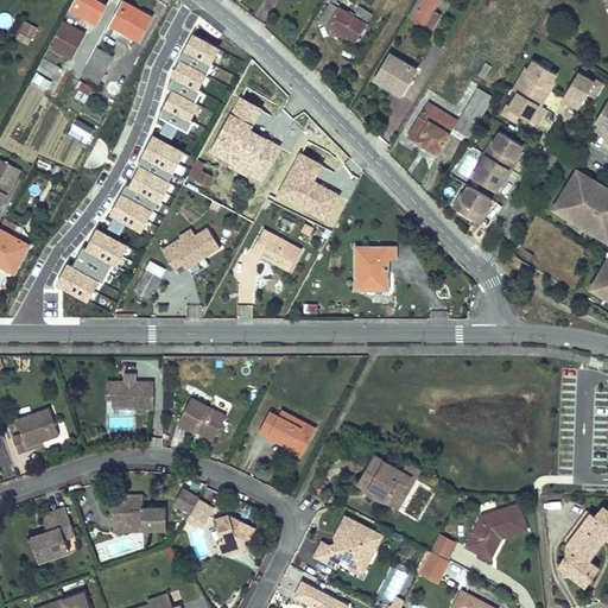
[(75,0),(70,10),(80,14),(97,24),(107,6),(95,0),(75,0)]
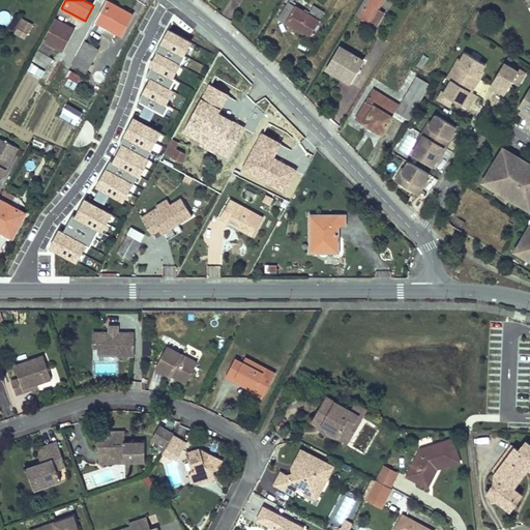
[(364,0),(356,15),(358,17),(367,0),(364,0)]
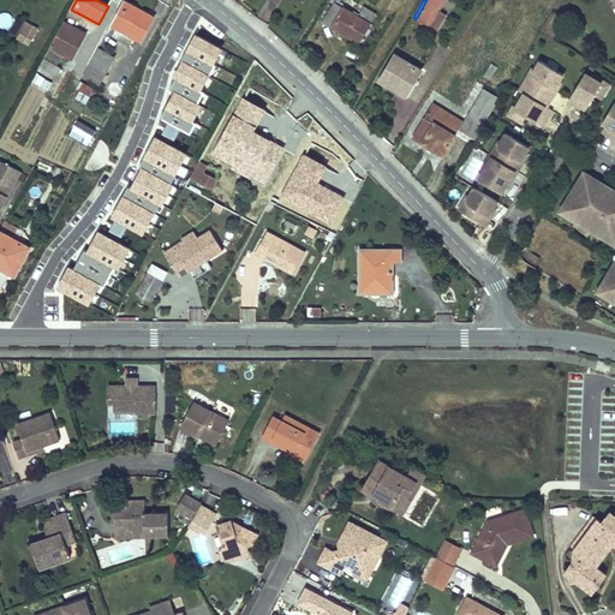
[(427,0),(416,19),(428,25),(442,0),(427,0)]
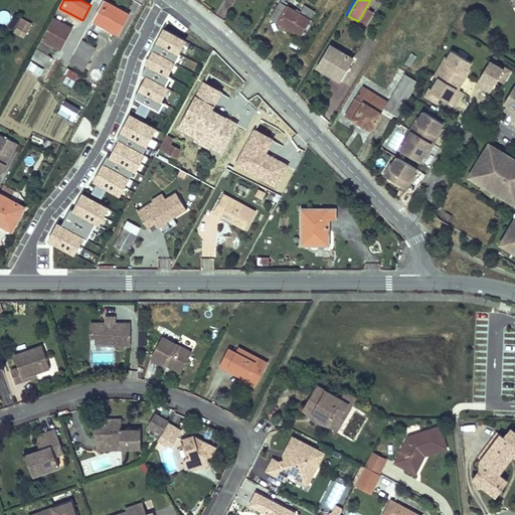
[(95,18),(93,22),(113,32),(119,35),(124,25),(121,24),(128,13),(105,1),(95,18)]
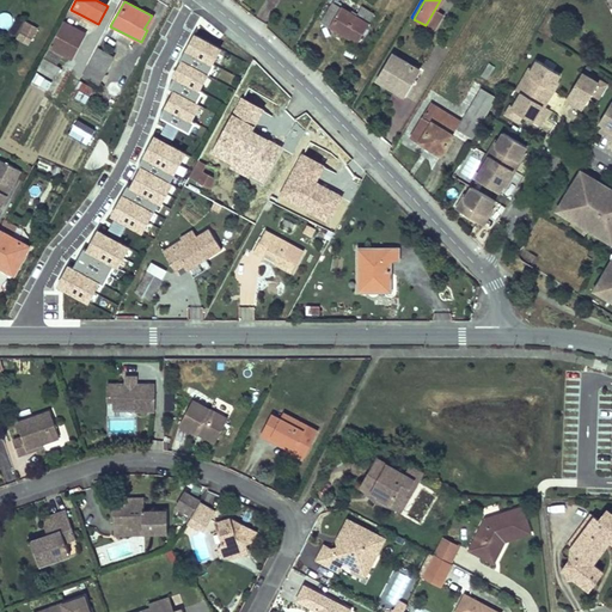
[(368,24),(356,17),(357,14),(352,11),(350,14),(334,4),(323,22),(357,42),(368,24)]
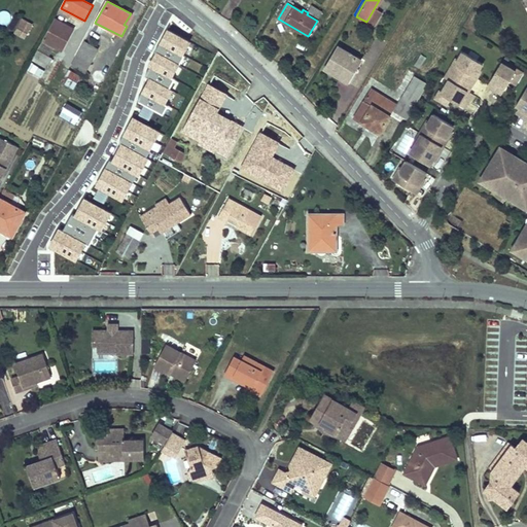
[(61,8),(59,12),(67,16),(69,12),(61,8)]
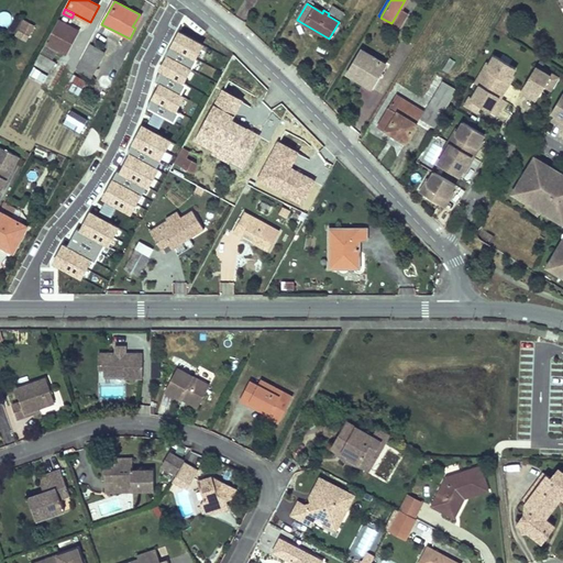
[(329,13),(328,15),(339,22),(342,15),(331,9),(329,13)]
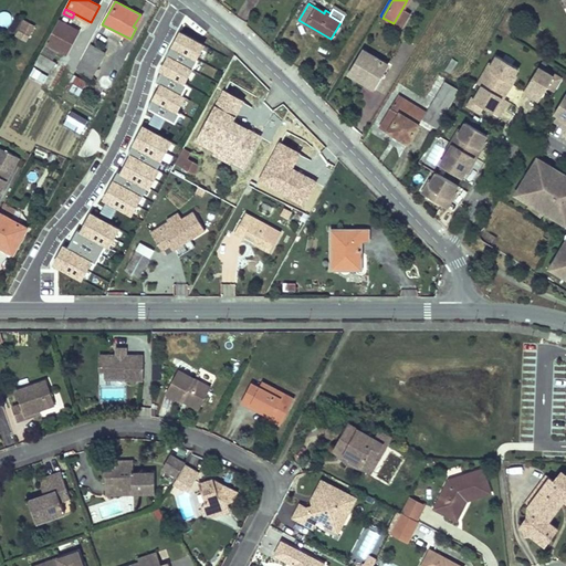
[(410,13),(402,9),(394,23),(401,29),(410,13)]
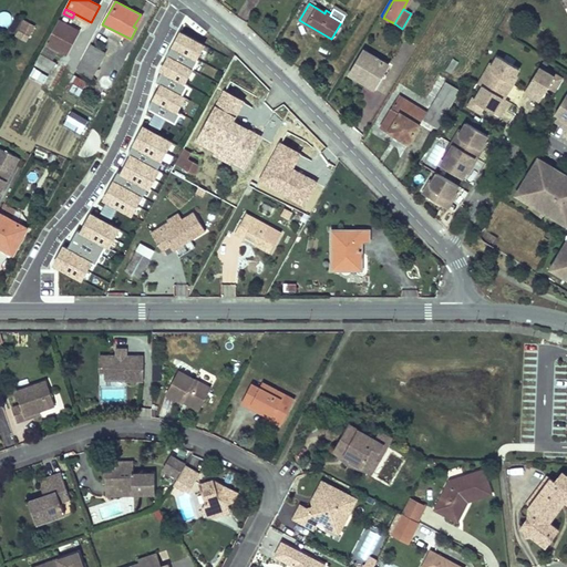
[(2,22),(9,24),(12,14),(6,12),(2,22)]
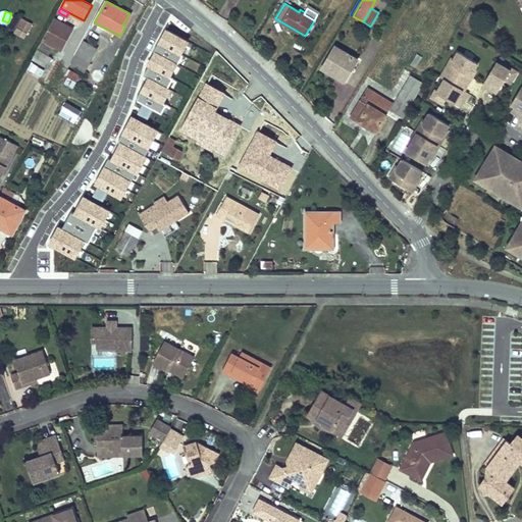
[(129,13),(122,24),(125,25),(132,14),(129,13)]
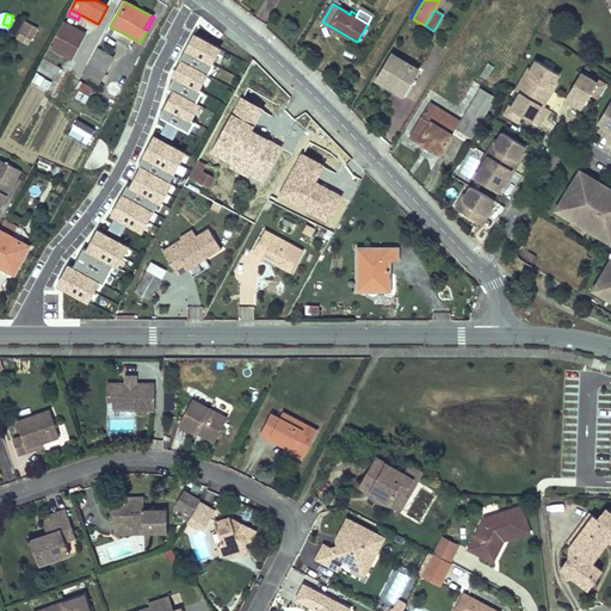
[(23,20),(16,39),(30,45),(38,26),(23,20)]
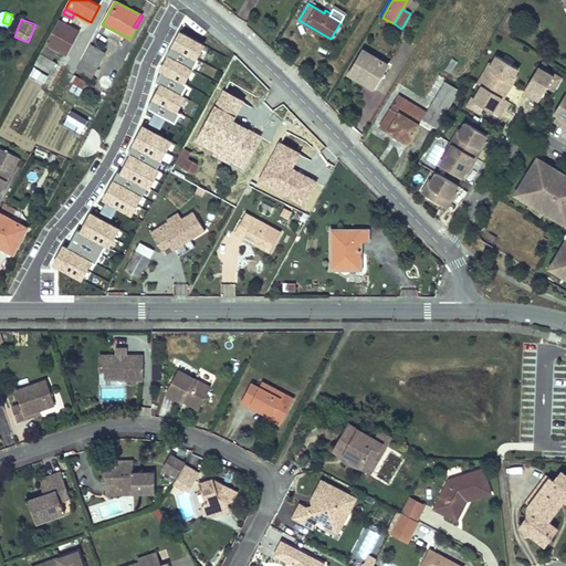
[(55,28),(46,44),(59,51),(66,54),(80,33),(59,22),(55,28)]
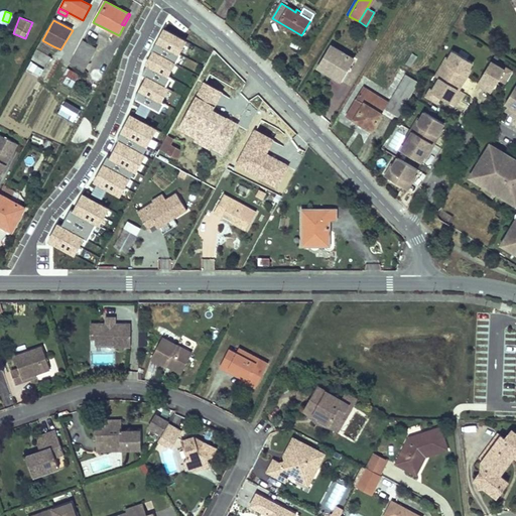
[(93,22),(90,28),(110,38),(113,32),(93,22)]
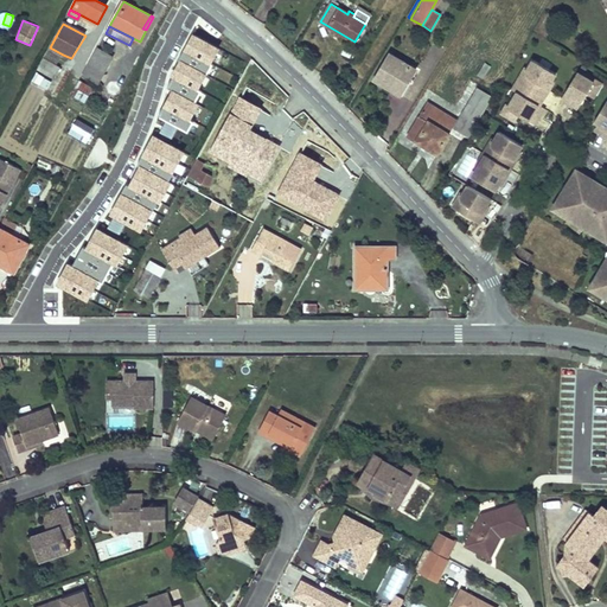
[(185,70),(181,66),(173,59),(180,50),(168,40),(148,66),(149,68),(142,77),(153,85),(154,84),(168,95),(176,88),(190,98),(204,80),(187,66),(185,70)]
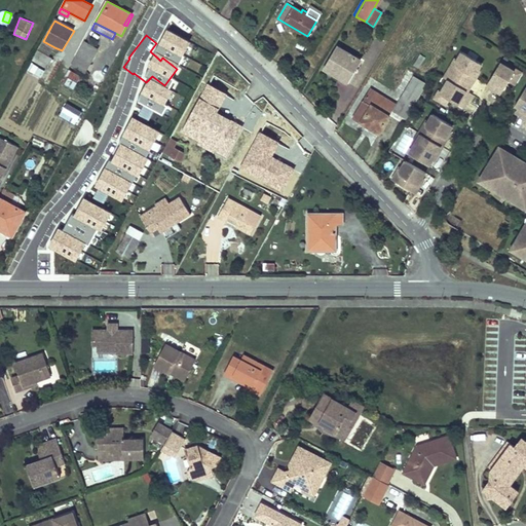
[(49,58),(54,47),(43,41),(38,51),(49,58)]
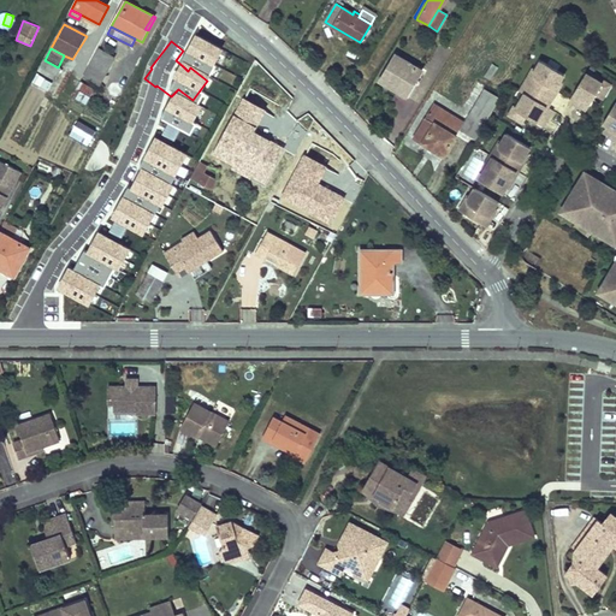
[(99,49),(84,76),(101,86),(116,58),(99,49)]
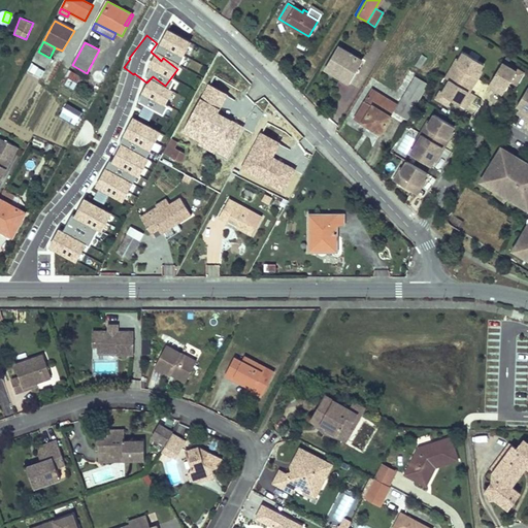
[(326,69),(345,81),(354,68),(356,69),(361,61),(339,47),(326,69)]
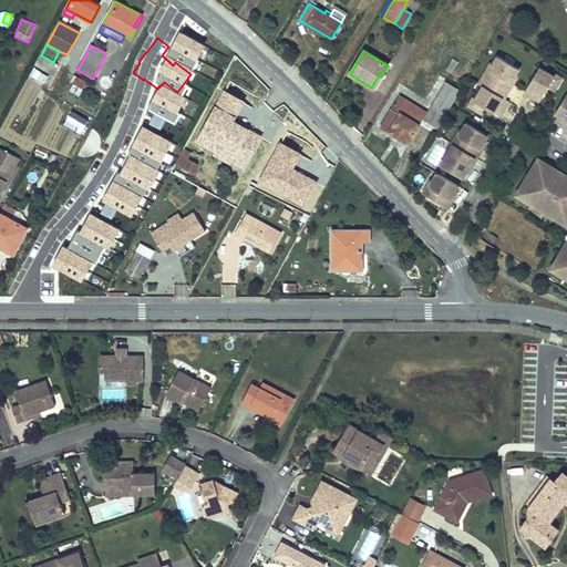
[(41,55),(38,61),(53,70),(57,63),(53,62),(41,55)]
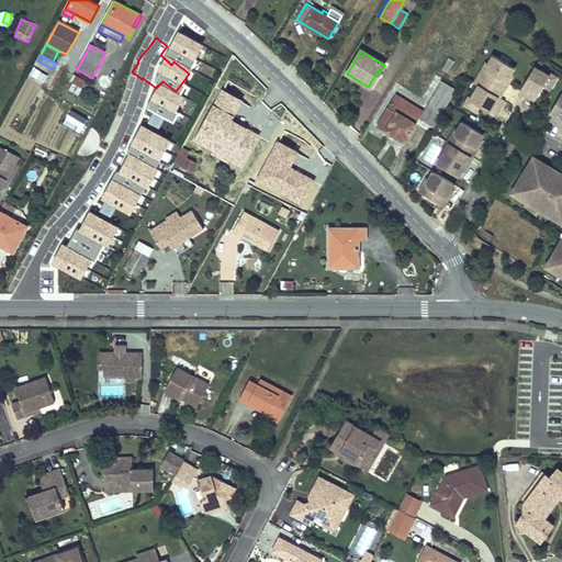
[(481,87),(497,97),(510,76),(515,69),(494,56),(489,65),(487,67),(489,72),(481,87)]
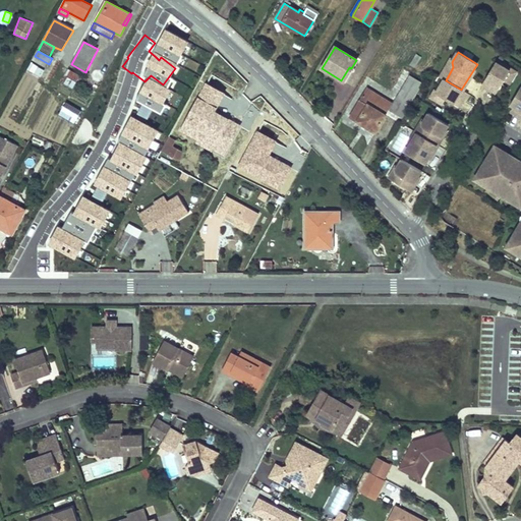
[(415,68),(422,57),(417,54),(411,65),(415,68)]
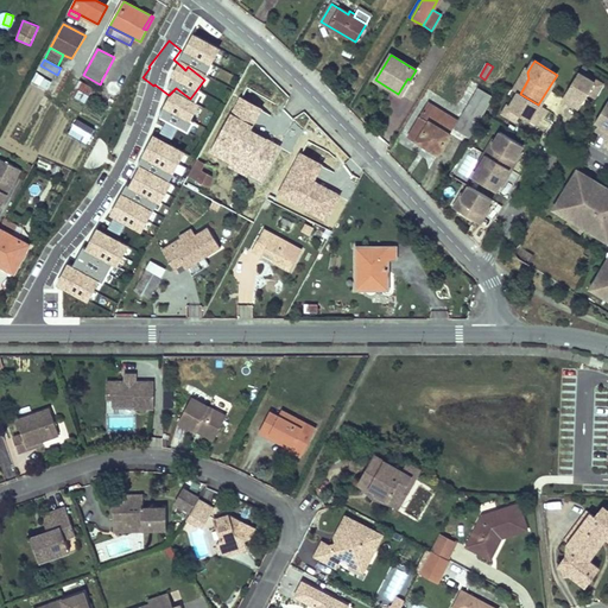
[(40,65),(38,70),(55,80),(57,75),(40,65)]
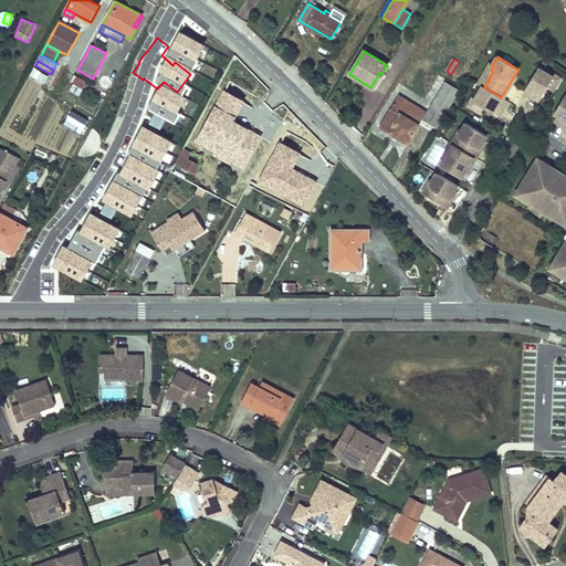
[(491,67),(492,65),(490,64),(478,83),(482,86),(484,87),(492,73),(491,67)]
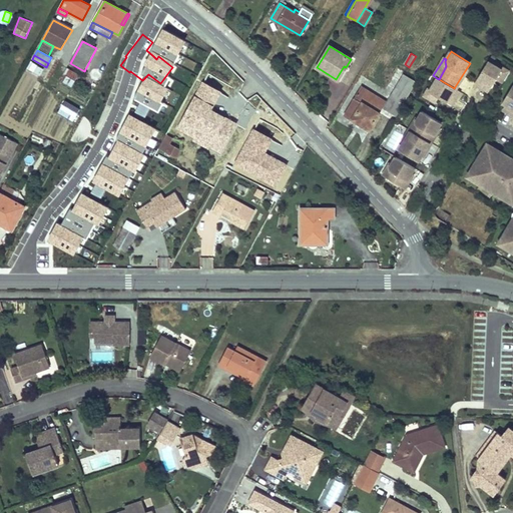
[(501,69),(488,61),(475,84),(481,88),(482,88),(485,83),(489,85),(492,87),(496,79),(502,69),(501,69)]
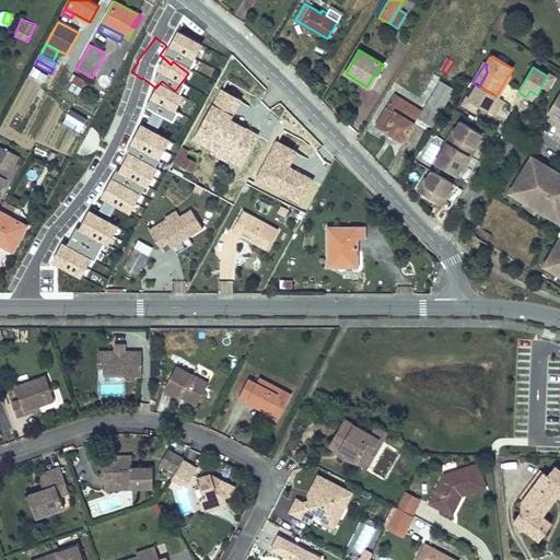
[(47,77),(33,69),(27,79),(42,86),(47,77)]
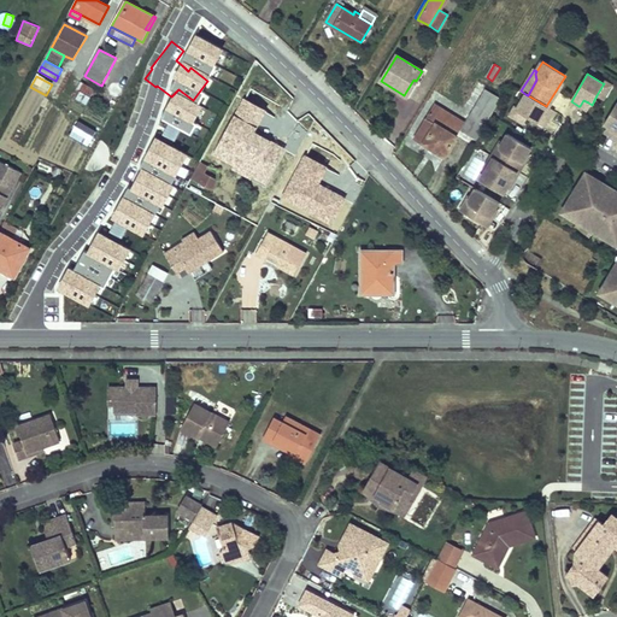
[(413,80),(404,95),(409,98),(418,83),(416,81),(413,80)]
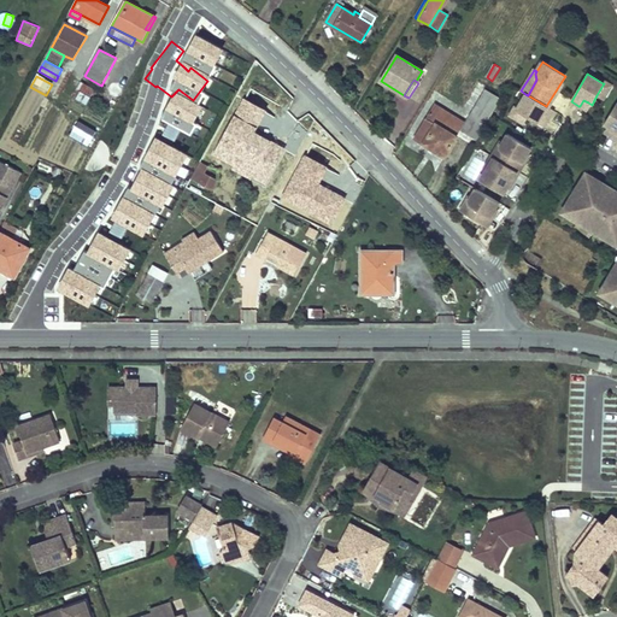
[(604,81),(603,83),(604,83),(597,95),(604,99),(612,86),(604,81)]
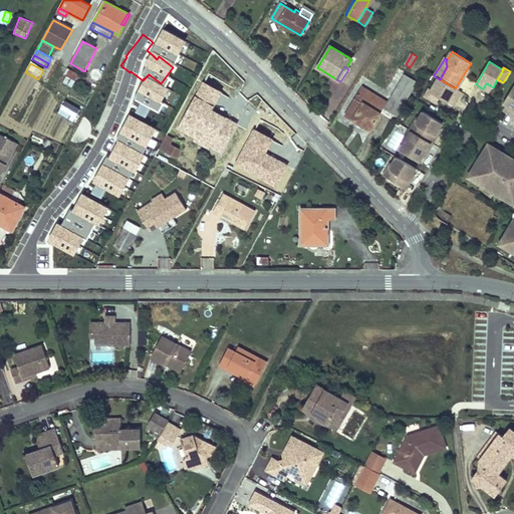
[(66,74),(75,80),(79,74),(69,69),(66,74)]
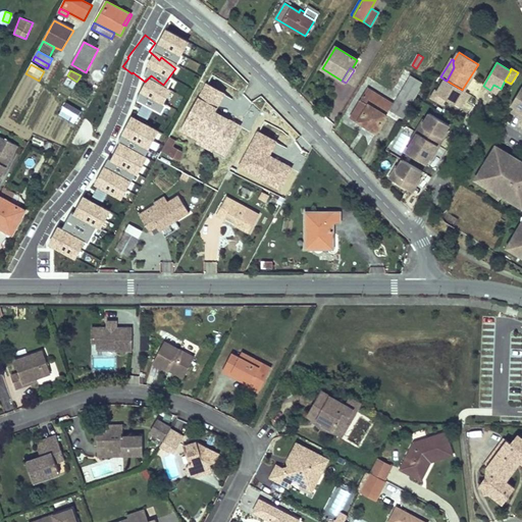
[(476,71),(474,70),(462,90),(465,91),(476,71)]
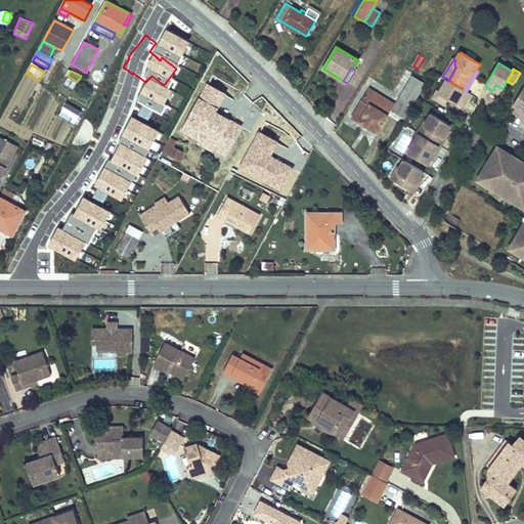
[(57,80),(62,82),(67,75),(61,72),(57,80)]
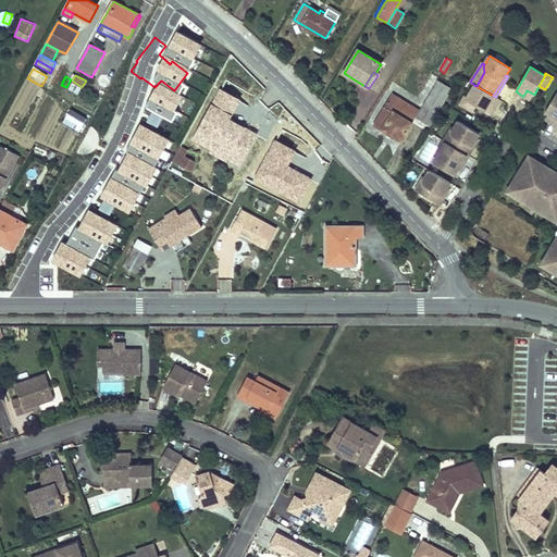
[(78,95),(82,87),(72,81),(67,88),(78,95)]
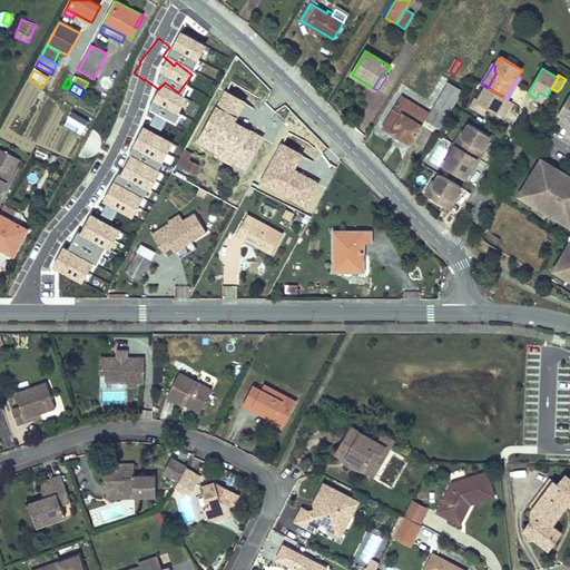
[(440,130),(462,91),(449,85),(426,123),(440,130)]
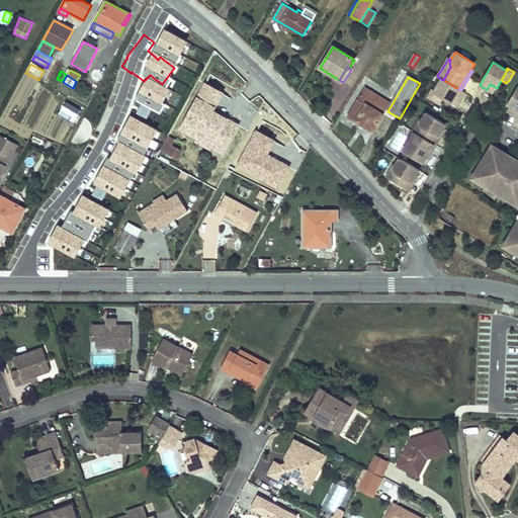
[(443,80),(441,79),(433,93),(455,106),(460,100),(454,96),(458,89),(443,80)]
